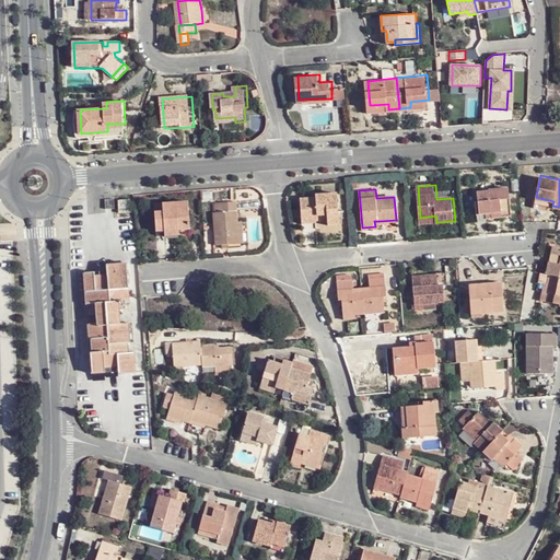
[(494,213),(494,219),(513,217),(511,189),(491,190),(491,193),(479,193),(480,202),(477,202),(478,214),(488,214),(494,213)]
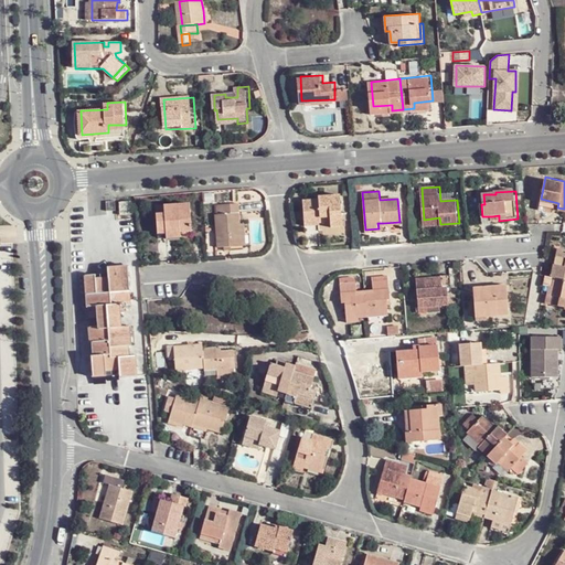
[(334,225),(345,224),(343,193),(322,194),(323,198),(307,199),(308,216),(321,215),(321,222),(334,222),(334,225)]
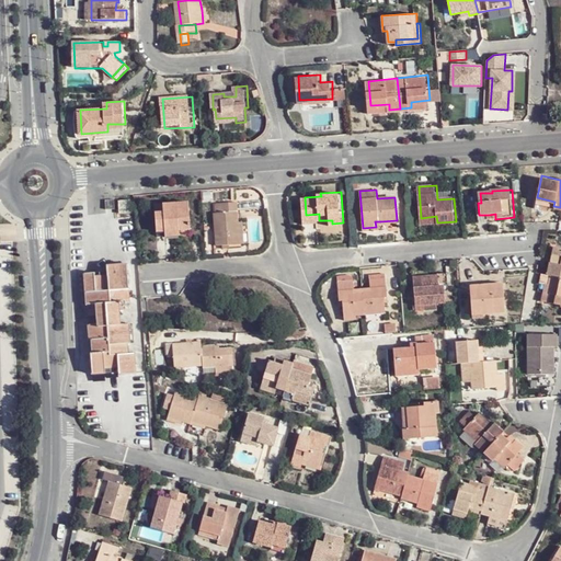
[(121,209),(132,209),(130,195),(119,196),(121,209)]
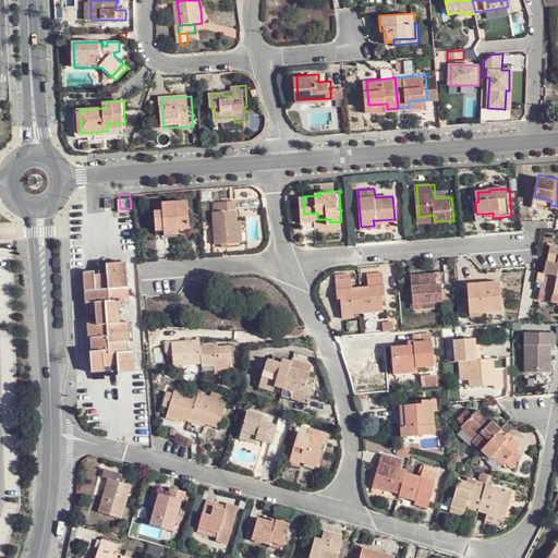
[(155,233),(164,232),(164,230),(165,230),(165,226),(189,225),(187,198),(153,201),(155,233)]
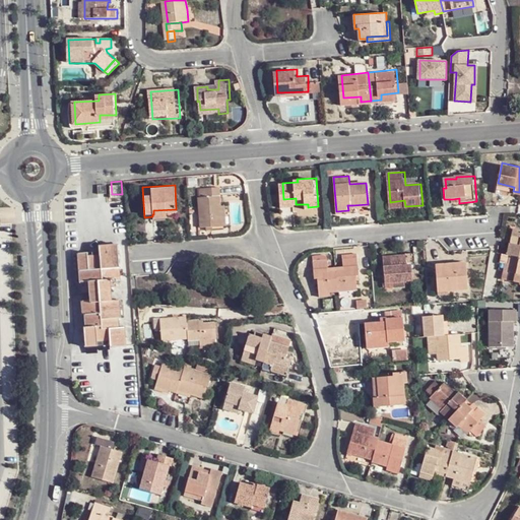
[(200,228),(221,225),(219,207),(218,186),(197,188),(200,228)]
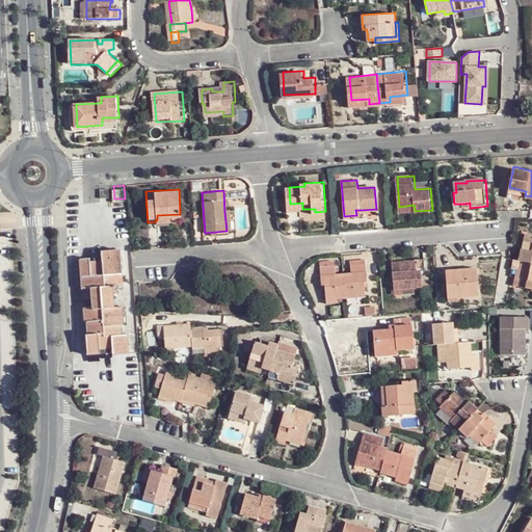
[(520,276),(516,275),(514,285),(531,289),(531,236),(527,235),(520,261),(524,262),(520,276)]
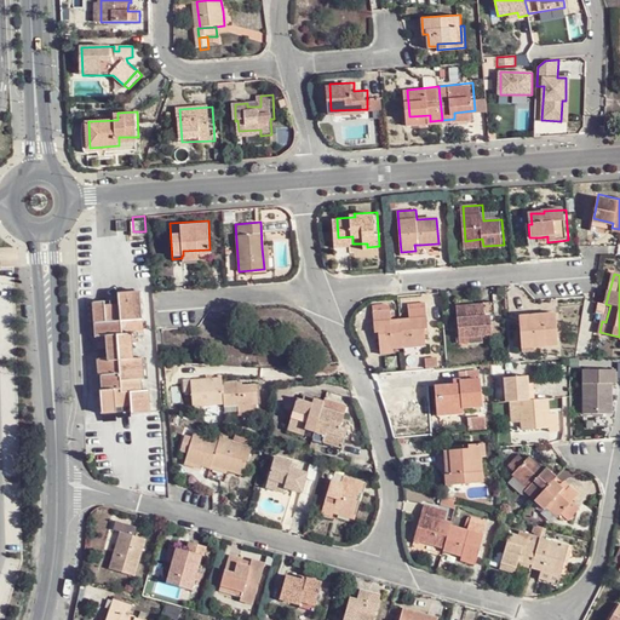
[(131,412),(151,411),(150,386),(143,388),(142,377),(145,377),(144,355),(135,355),(133,332),(144,331),(141,291),(120,291),(120,297),(95,299),(97,334),(107,334),(109,355),(98,356),(99,374),(102,374),(103,386),(101,386),(102,411),(131,408),(131,412)]
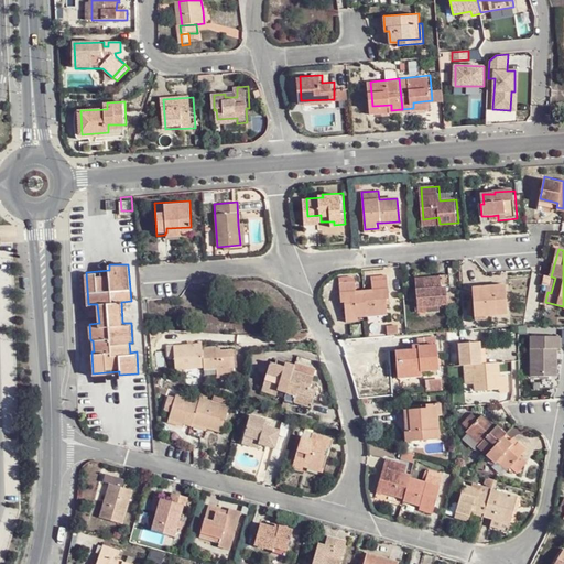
[(418,305),(438,304),(446,303),(446,289),(449,289),(449,272),(440,273),(440,277),(415,278),(415,288),(412,288),(413,296),(416,295),(418,305)]
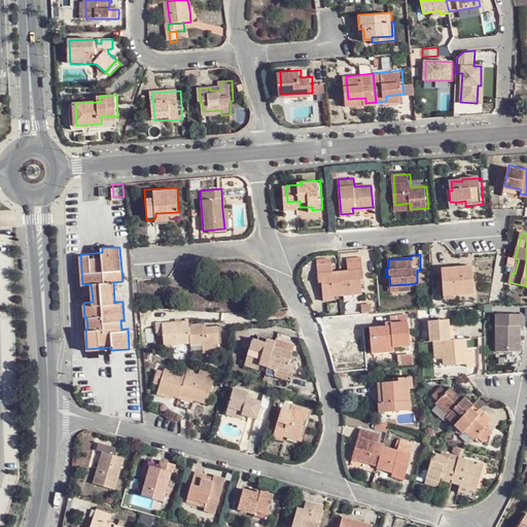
[(343,290),(361,289),(360,277),(365,276),(364,267),(363,267),(362,258),(348,259),(348,271),(341,272),(343,290)]
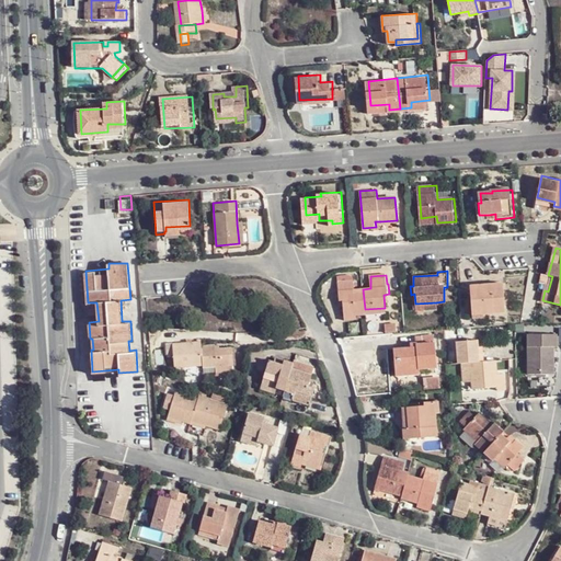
[(355,315),(365,313),(365,309),(363,289),(354,289),(354,278),(339,279),(339,287),(336,288),(338,300),(342,299),(343,315),(355,315)]
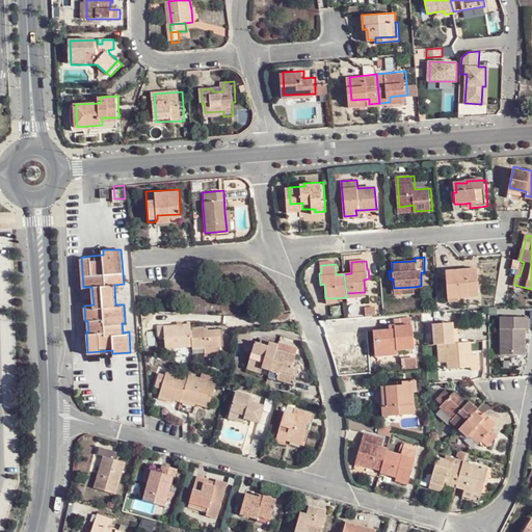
[(448,292),(480,291),(479,268),(447,269),(448,292)]
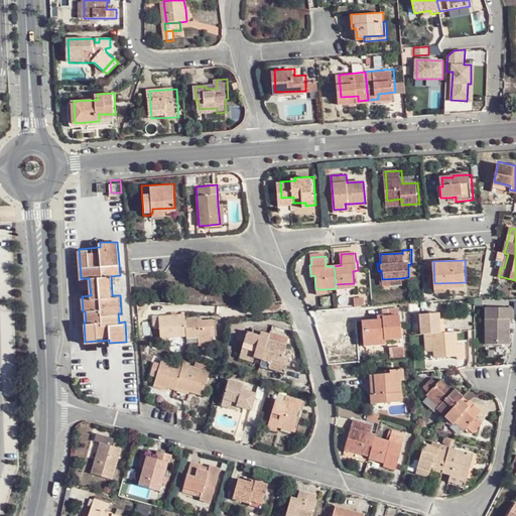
[(487,343),(505,343),(505,318),(508,318),(512,317),(511,307),(486,308),(487,343)]
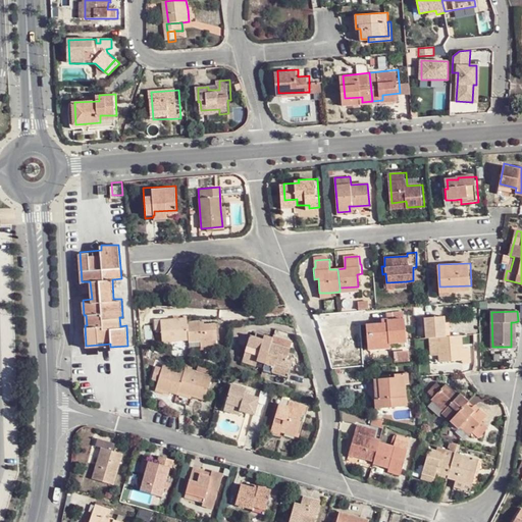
[(387,323),(366,324),(368,344),(389,343),(406,342),(404,313),(387,314),(387,318),(387,320),(387,323)]
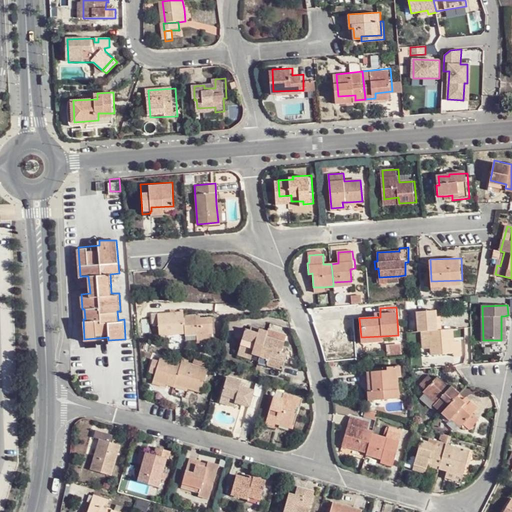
[(199,334),(214,333),(213,317),(198,318),(198,314),(186,315),(186,311),(160,313),(160,311),(154,312),(155,324),(161,324),(162,335),(188,333),(188,335),(199,334)]
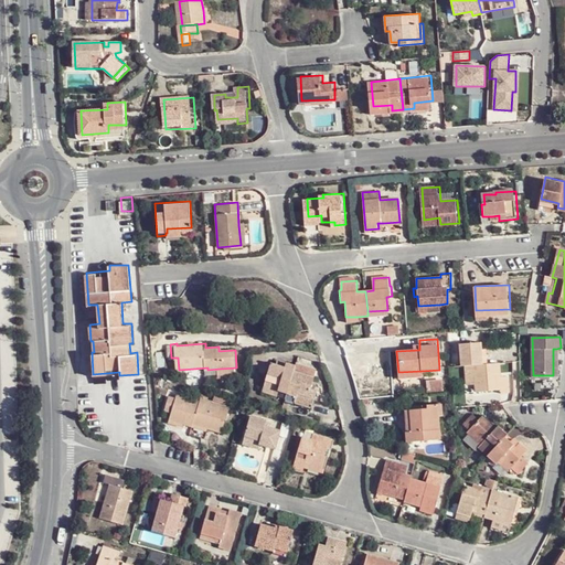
[(473,365),(487,364),(486,352),(481,352),(481,343),(459,343),(460,366),(469,365),(473,365)]
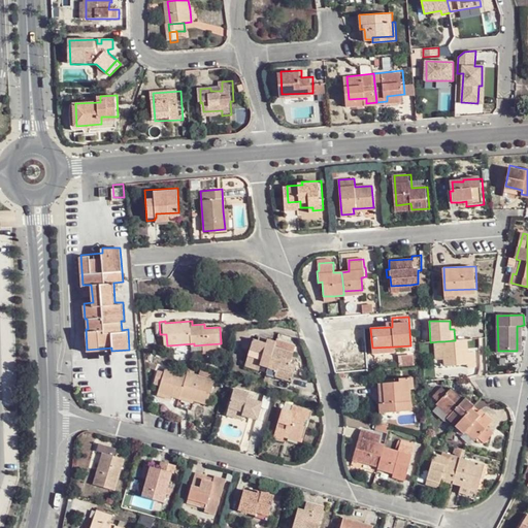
[(265,373),(292,382),(297,362),(290,360),(295,342),(276,337),(265,373)]
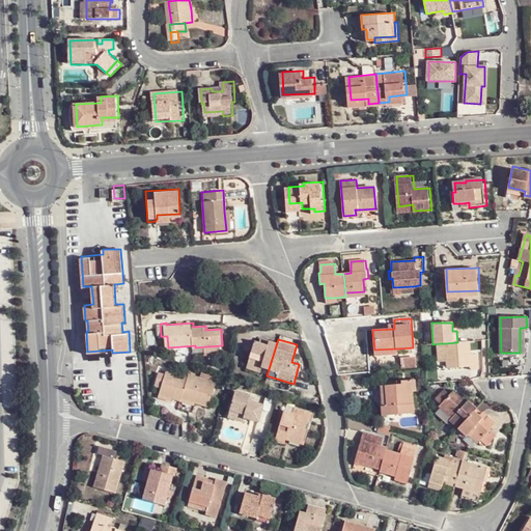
[(469,342),(457,342),(445,343),(446,354),(447,368),(469,367),(469,371),(478,371),(478,354),(469,354),(469,342)]
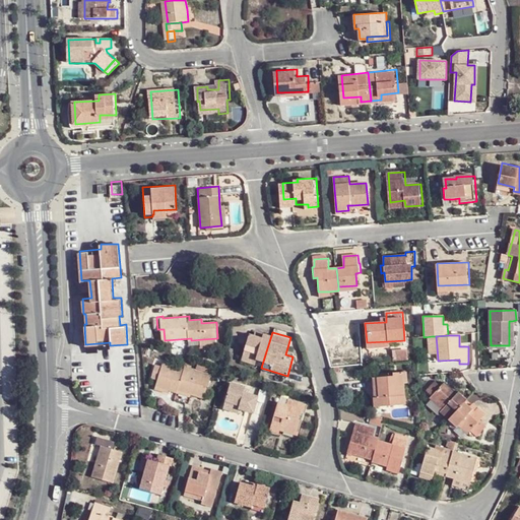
[(177,390),(177,388),(183,369),(161,363),(161,367),(155,365),(153,372),(158,374),(155,384),(169,388),(177,390)]
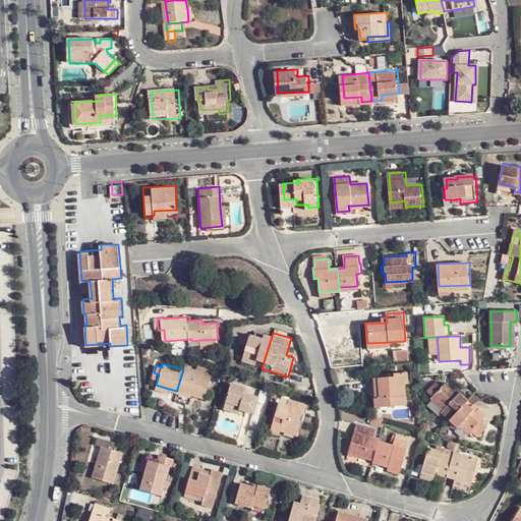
[(177,389),(189,393),(206,398),(212,377),(184,367),(183,369),(177,389)]
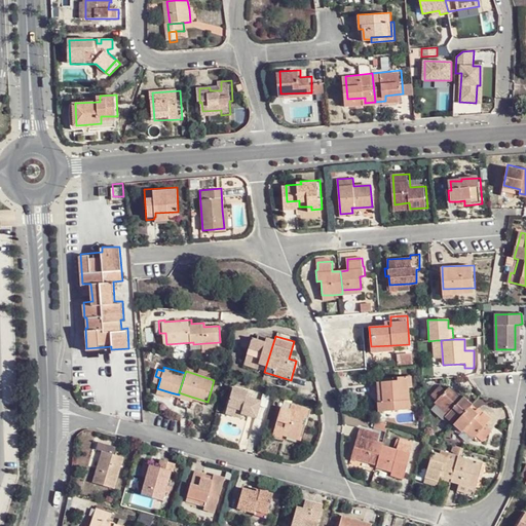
[(383,400),(377,401),(378,410),(409,407),(408,386),(407,376),(397,376),(398,379),(381,380),(383,400)]
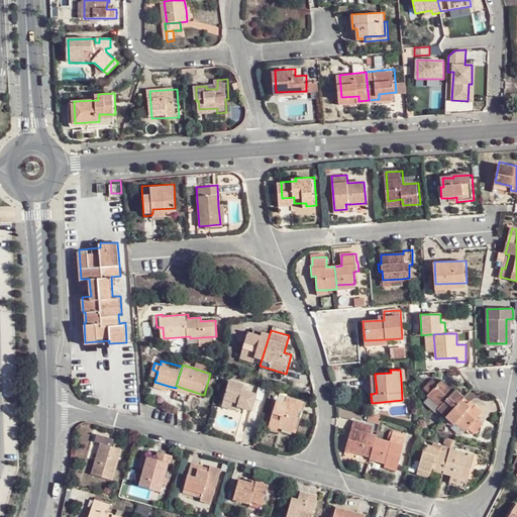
[(238,403),(253,408),(259,391),(243,387),(245,382),(231,377),(224,401),(237,406),(238,403)]
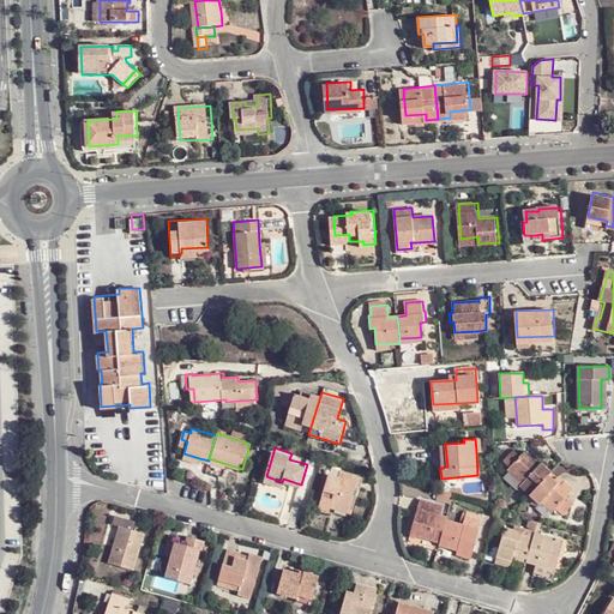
[(545,497),(555,507),(563,515),(575,503),(567,495),(575,488),(566,480),(565,481),(561,486),(555,480),(549,475),(553,471),(543,462),(541,464),(527,450),(521,456),(513,449),(503,461),(510,468),(523,482),(522,486),(540,503),(541,501),(545,497)]
